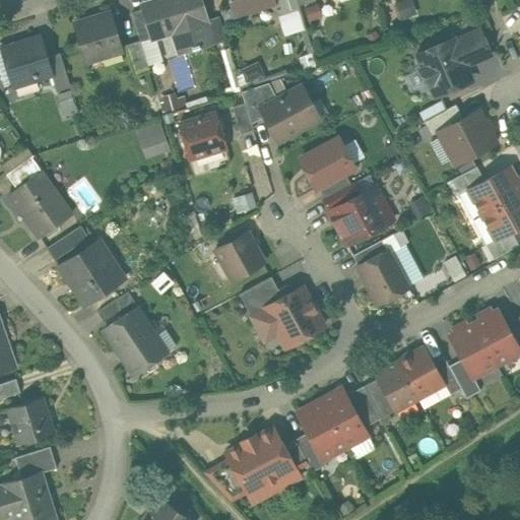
[(199,0),(155,0),(142,4),(144,8),(153,38),(179,29),(185,50),(193,47),(193,49),(200,47),(199,45),(212,41),(199,0)]
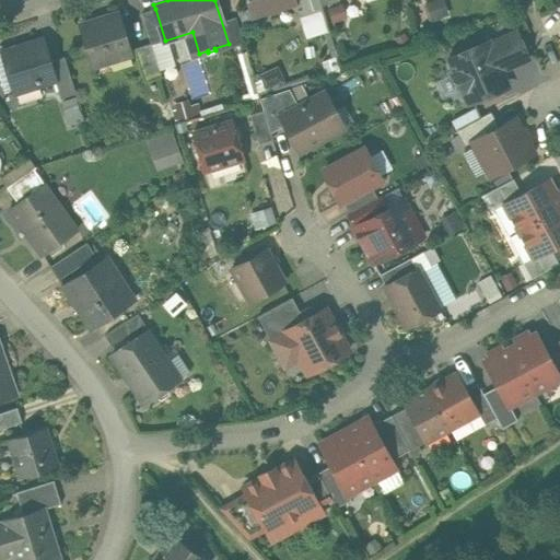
[(295,0),(246,0),(253,18),(296,4),(295,0)]
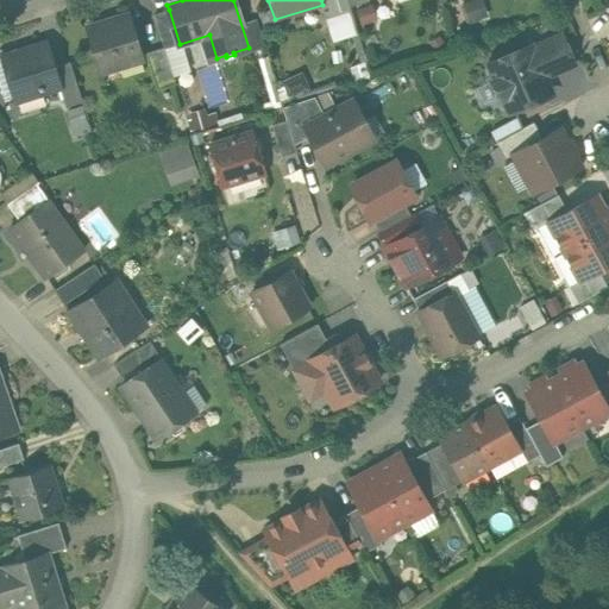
[(460,0),(469,22),(490,13),(484,0),(460,0)]
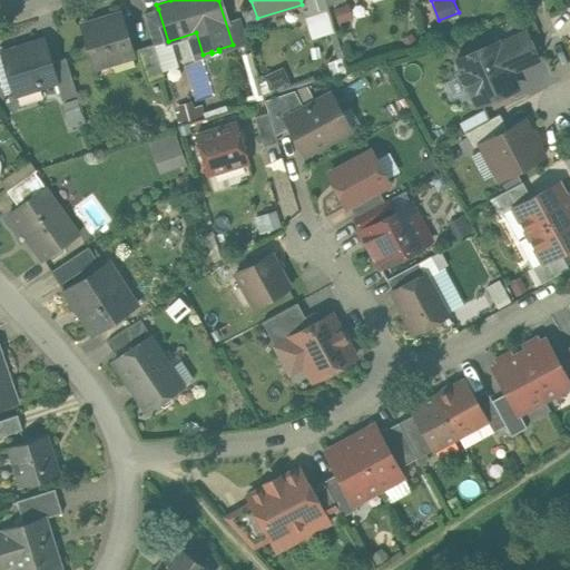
[(158,9),(145,13),(154,43),(155,45),(168,41),(158,9)]
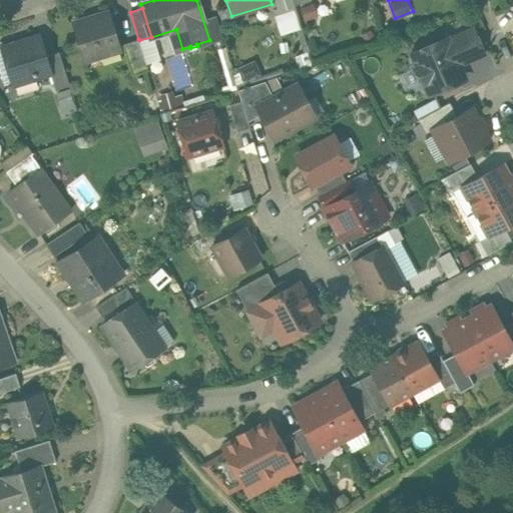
[(109,14),(74,24),(84,58),(102,53),(101,49),(116,45),(117,48),(119,48),(109,14)]
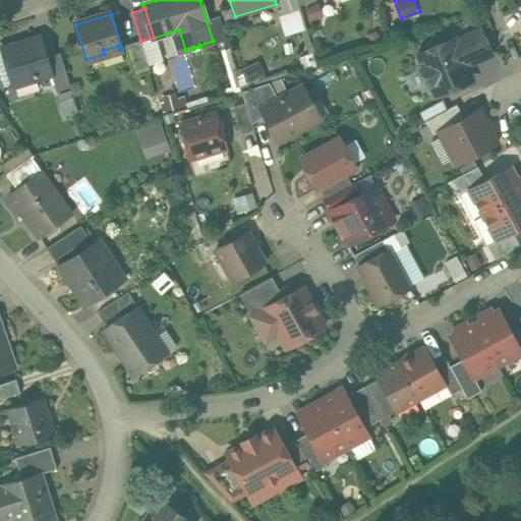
[(480,30),(455,41),(465,65),(491,54),(480,30)]
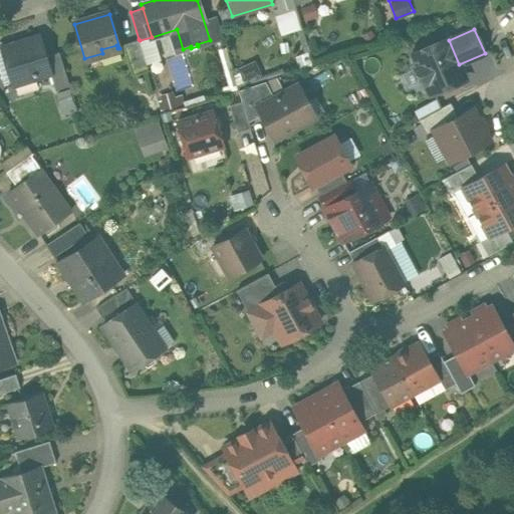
[(40,35),(2,47),(12,83),(35,76),(36,78),(51,74),(51,73),(46,56),(40,35)]
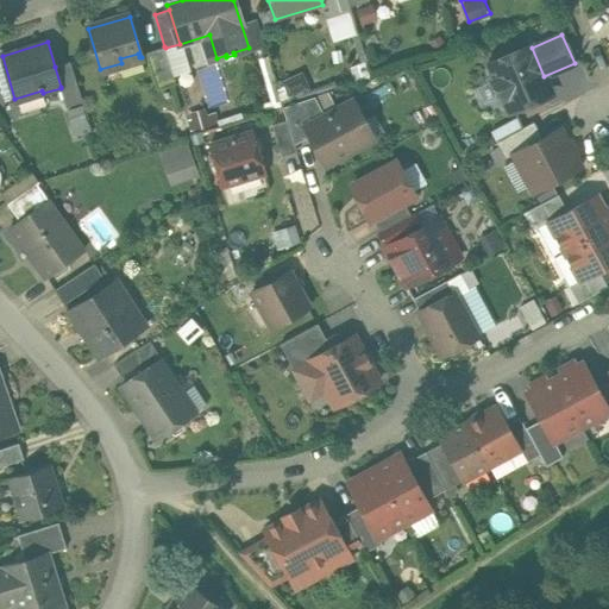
[(529,45),(491,62),(497,77),(493,79),(501,99),(506,96),(512,110),(551,93),(544,76),(532,48),(529,45)]
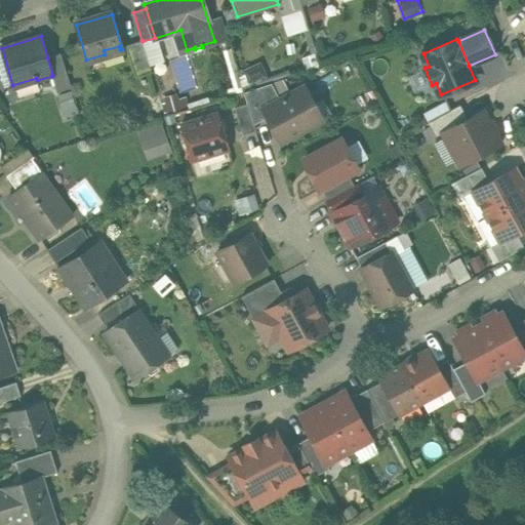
[(142,40),(126,45),(135,76),(152,72),(143,41),(142,40)]
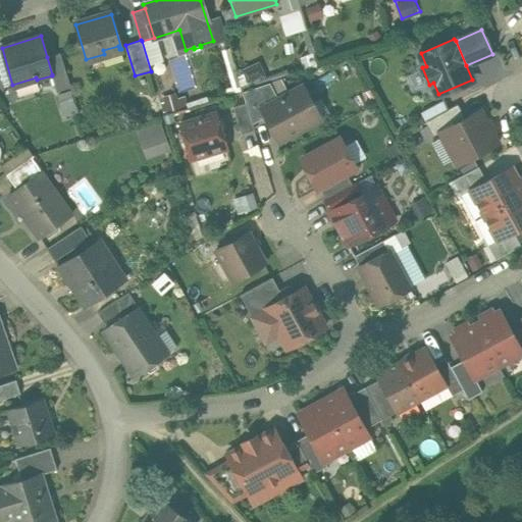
[(60,53),(47,57),(52,74),(52,75),(57,92),(71,88),(60,53)]
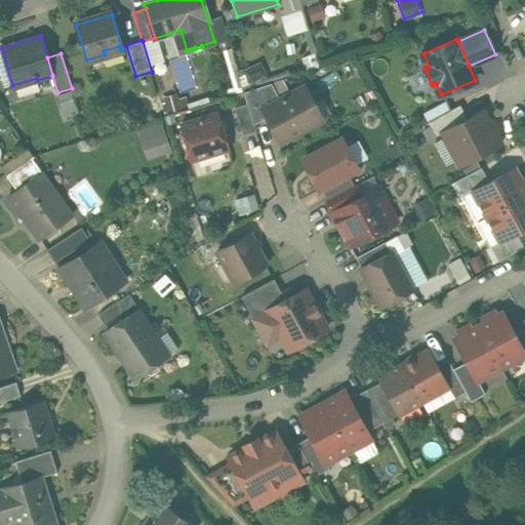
[(260,58),(243,66),(248,79),(266,72),(260,58)]
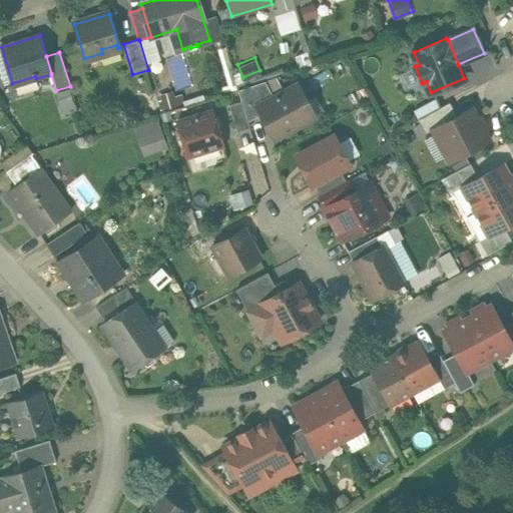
[(265,80),(237,89),(241,100),(248,121),(261,114),(255,105),(274,96),(265,80)]
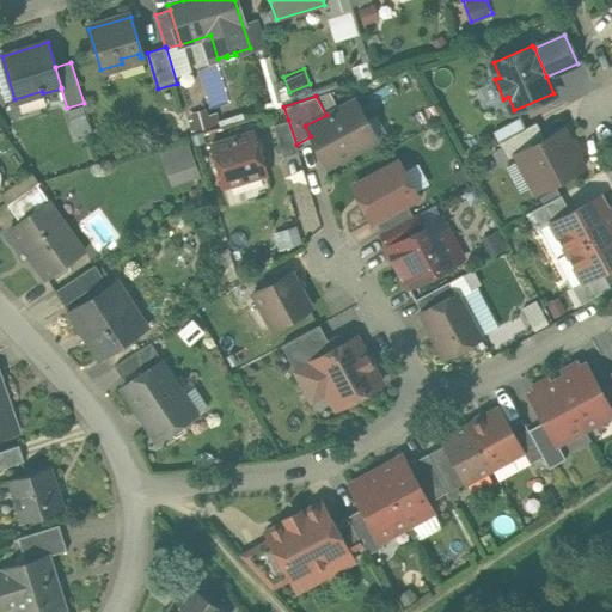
[(326,115),(305,126),(311,136),(323,159),(331,155),(335,161),(371,142),(361,123),(367,120),(355,99),(326,115)]
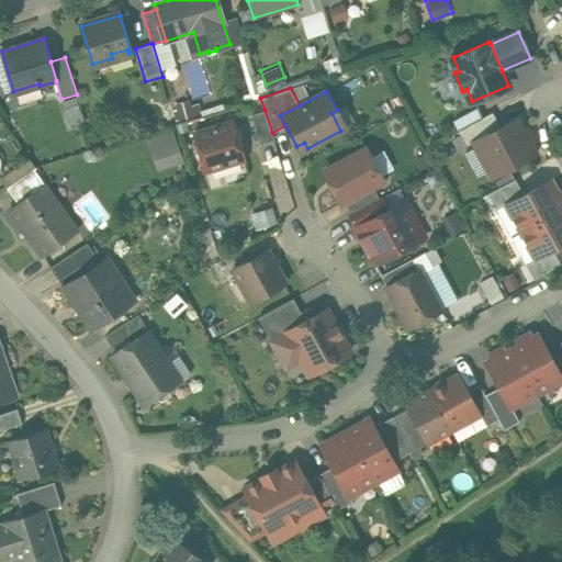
[(478,107),(453,120),(458,130),(482,116),(478,107)]
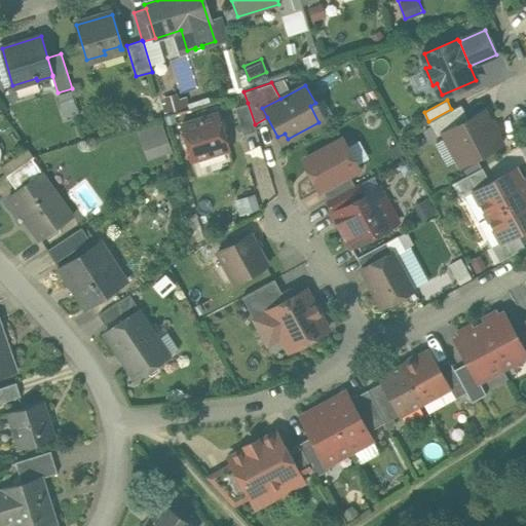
[(248,103),(235,107),(243,135),(257,130),(255,124),(248,103)]
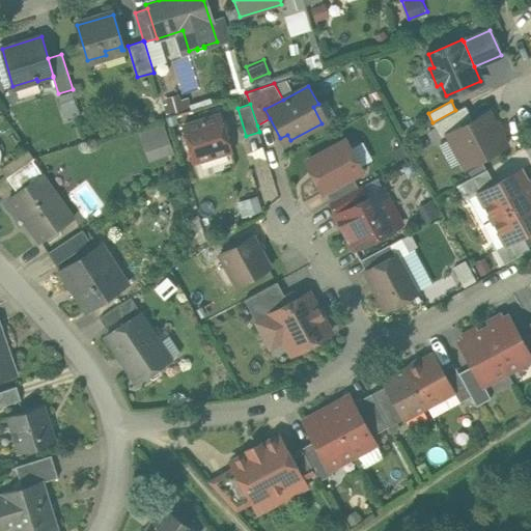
[(455,110),(432,122),(441,137),(448,133),(473,119),(466,105),(455,110)]
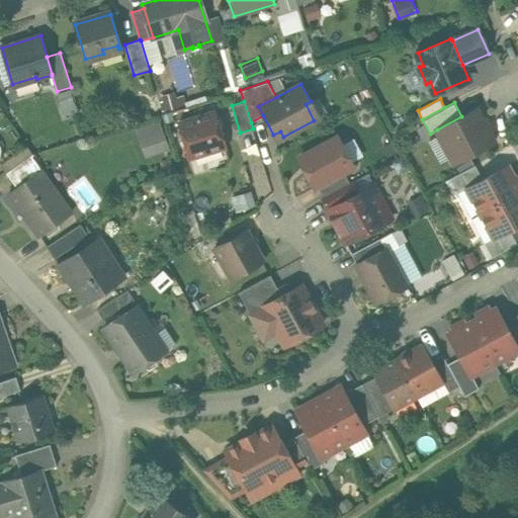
[(461,116),(437,130),(454,162),(494,141),(477,108),(461,116)]
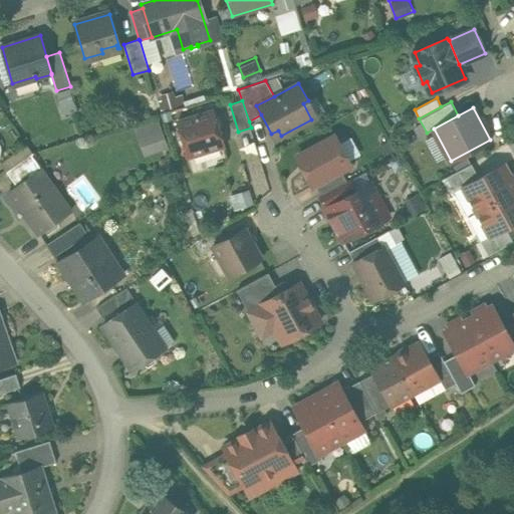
[(213,109),(177,120),(188,157),(224,146),(213,109)]
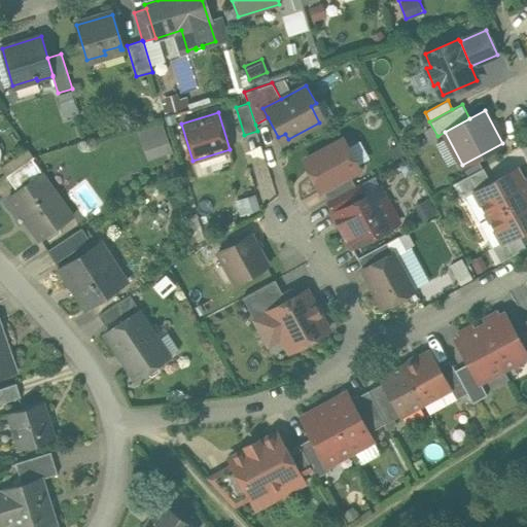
[(137,130),(147,159),(172,149),(162,120),(137,130)]
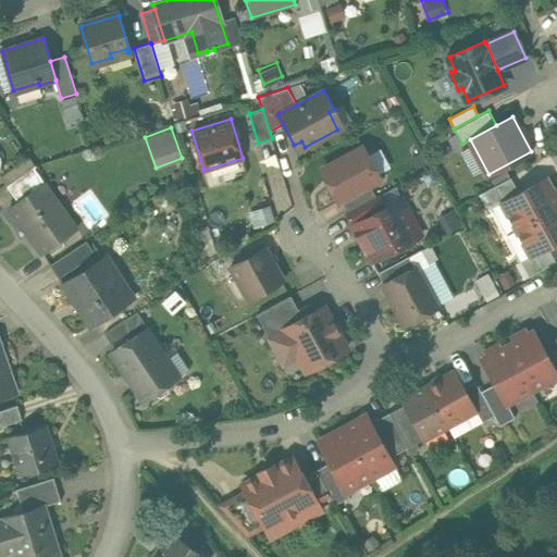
[(362,147),(322,170),(339,201),(370,185),(380,180),(362,147)]
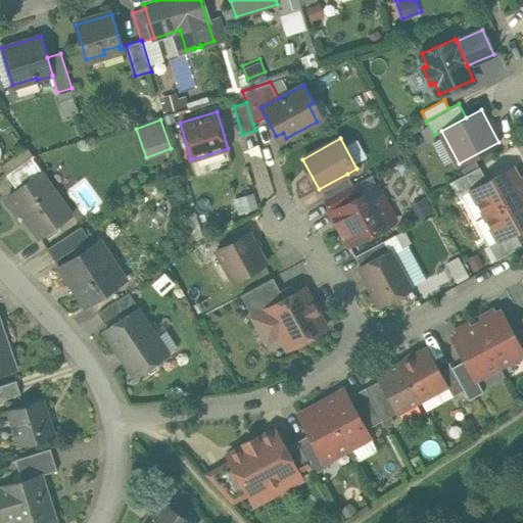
[(32,157),(7,175),(17,190),(42,172),(32,157)]
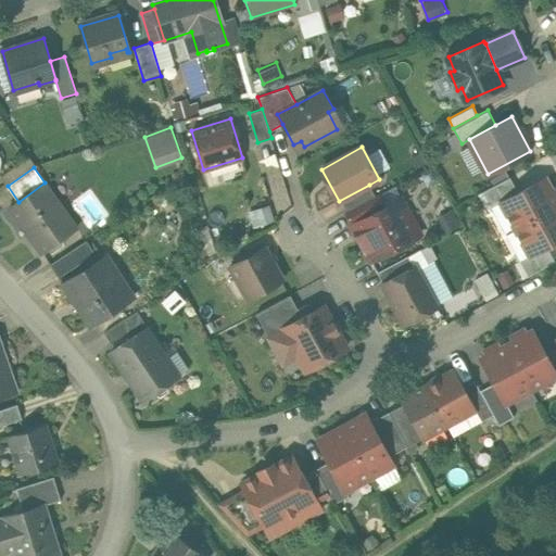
[(509,177),(482,191),(491,207),(502,201),(518,192),(509,177)]
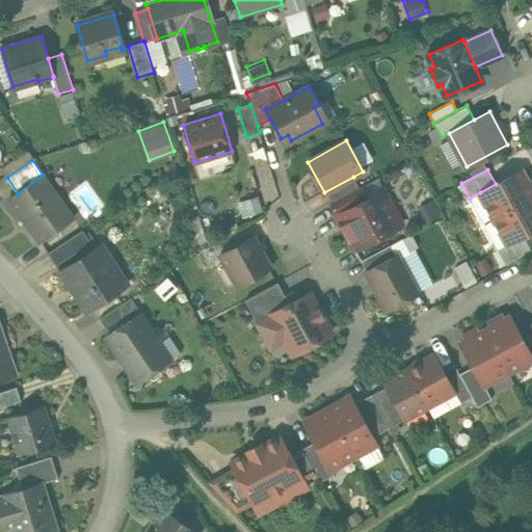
[(496,184),(480,192),(494,218),(531,196),(531,183),(527,181),(521,170),(496,184)]
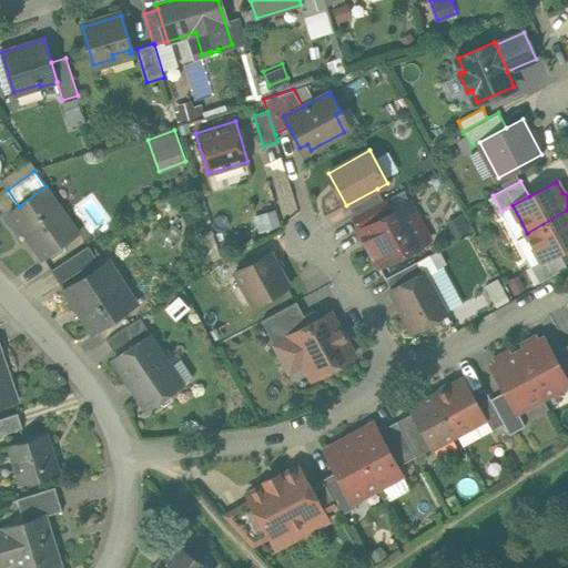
[(79,233),(46,186),(19,206),(10,212),(43,259),(79,233)]
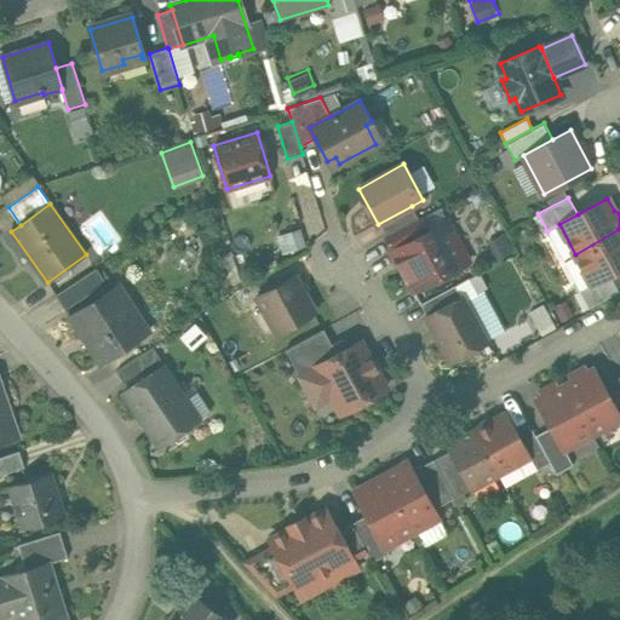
[(412,206),(379,223),(386,235),(419,218),(412,206)]
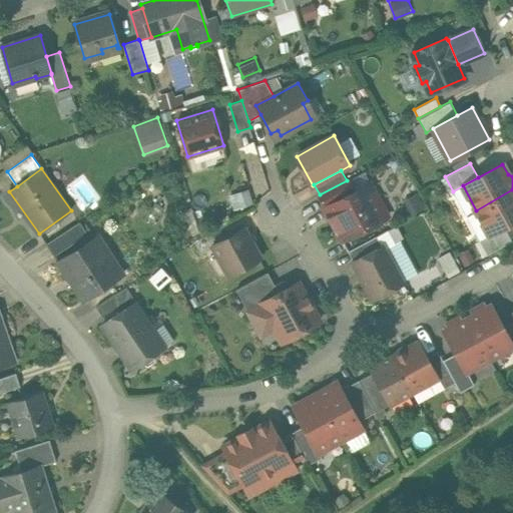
[(320,194),(319,195),(325,207),(356,190),(350,178),(347,180),(320,194)]
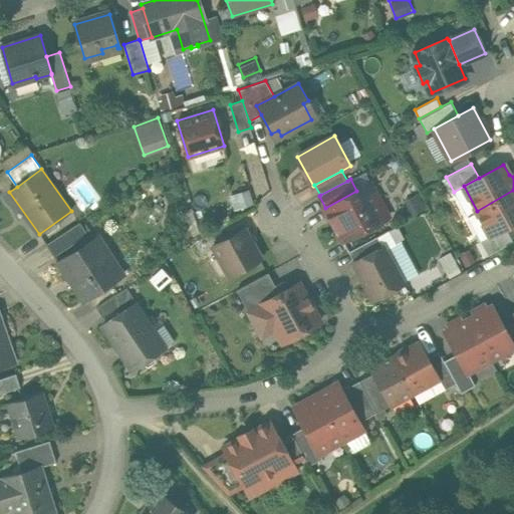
[(356,191),(325,208),(343,241),(389,217),(370,183),(356,191)]
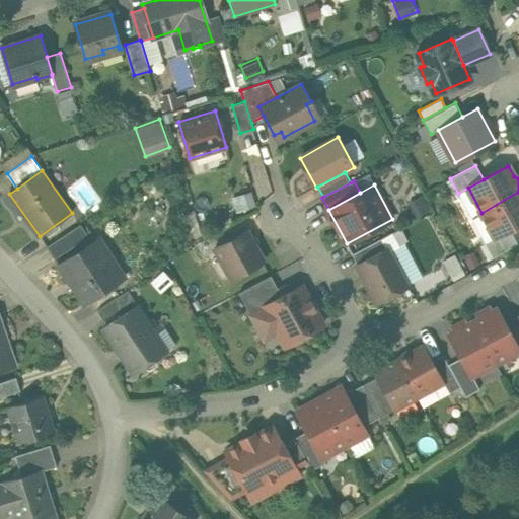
[(239,210),(255,203),(249,189),(233,196),(239,210)]
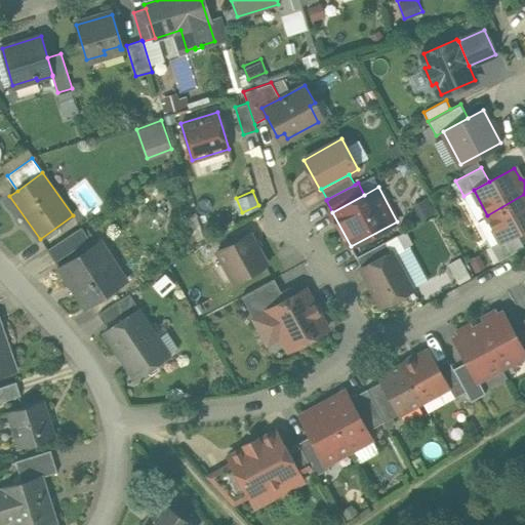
[(524,194),(487,215),(500,240),(516,232),(524,226),(524,194)]
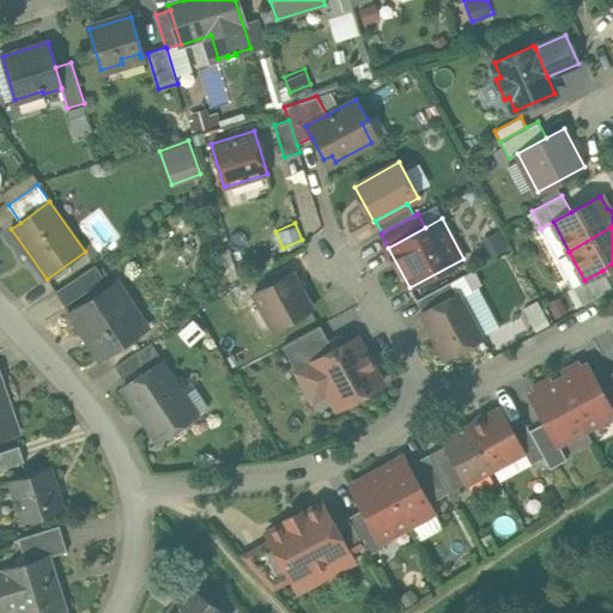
[(584,280),(572,286),(582,304),(611,287),(602,271),(584,280)]
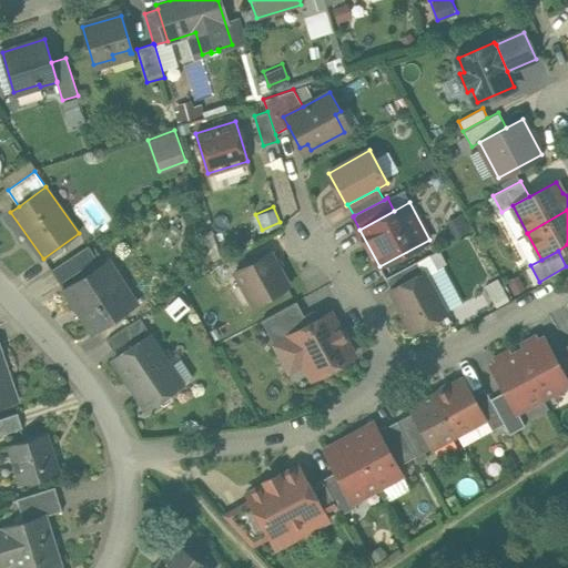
[(80,252),(51,270),(60,283),(88,265),(80,252)]
